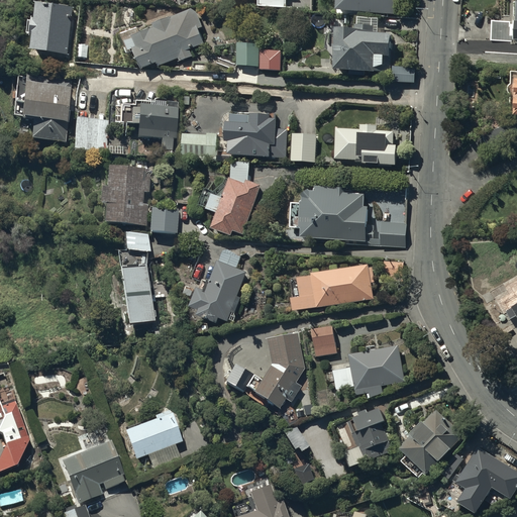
[(33,47),(69,53),(76,4),(44,0),(39,0),(37,16),(35,16),(33,32),(36,33),(33,47)]
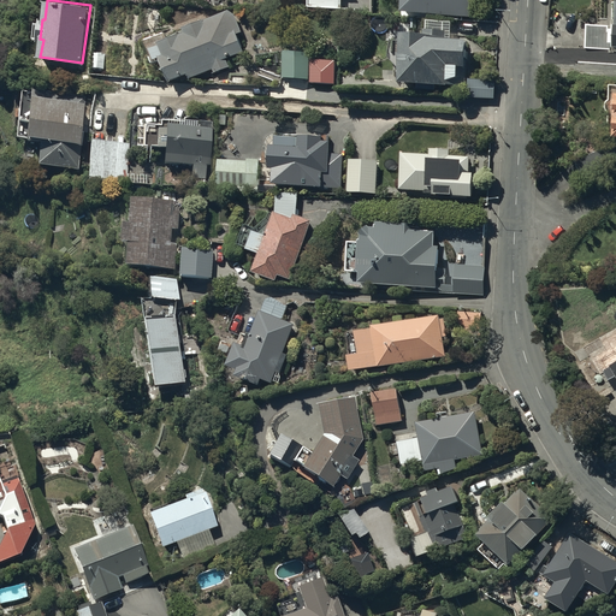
[(402,0),(402,11),(450,13),(450,17),(458,17),(460,15),(472,16),(472,0),(402,0)]
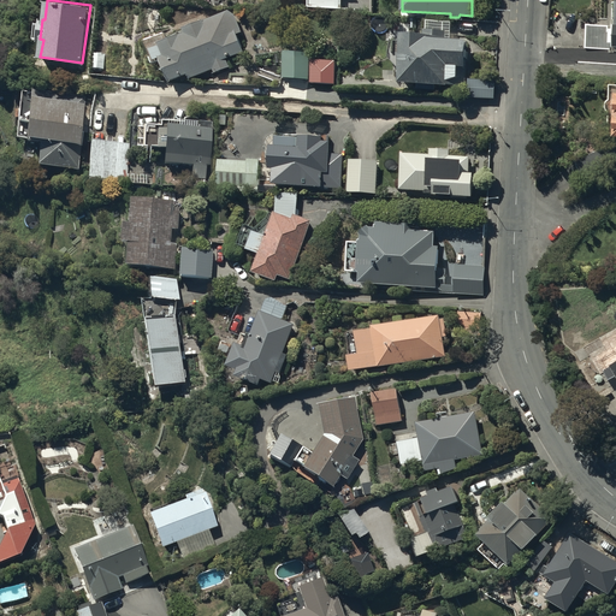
[(611,47),(615,46),(615,0),(615,1),(615,24),(614,24),(614,28),(610,28),(609,31),(608,31),(608,25),(586,24),(585,48),(610,49),(611,47)]
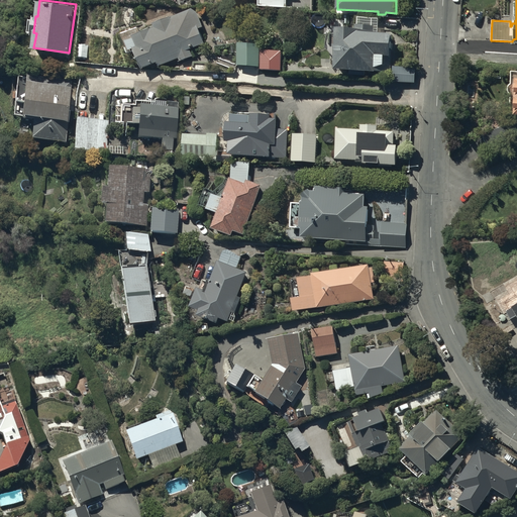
[(137,47),(143,66),(159,60),(161,66),(179,59),(180,63),(195,57),(192,48),(205,43),(199,27),(204,26),(200,15),(195,16),(192,9),(156,22),(158,26),(136,34),(140,46),(137,47)]
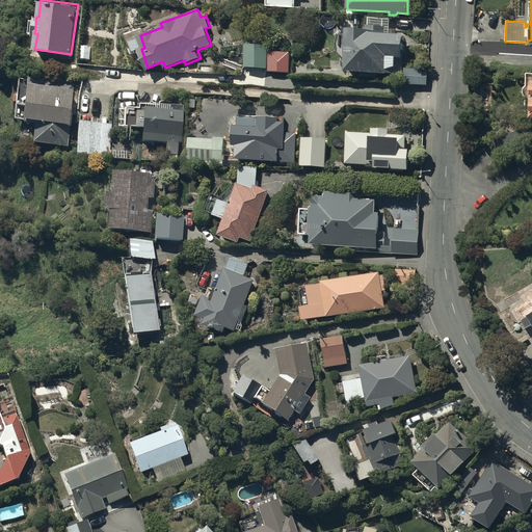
[(348,26),(346,70),(402,73),(405,33),(386,31),(386,25),(367,24),(367,27),(348,26)]
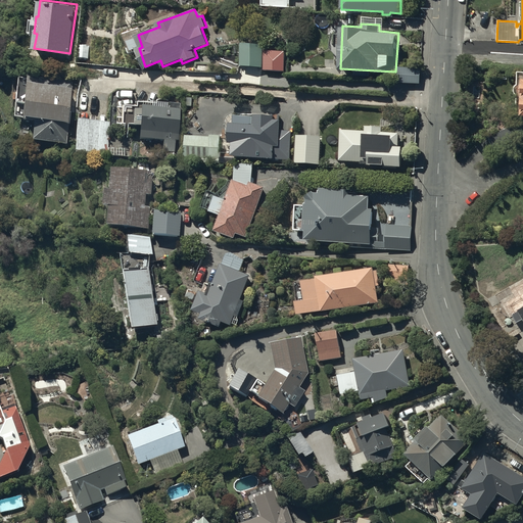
[(241,65),(263,66),(265,44),(242,42),(241,65)]
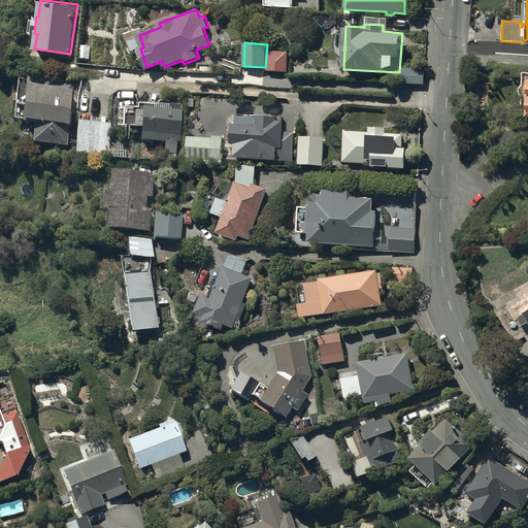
[(269,45),(267,65),(288,69),(290,47),(269,45)]
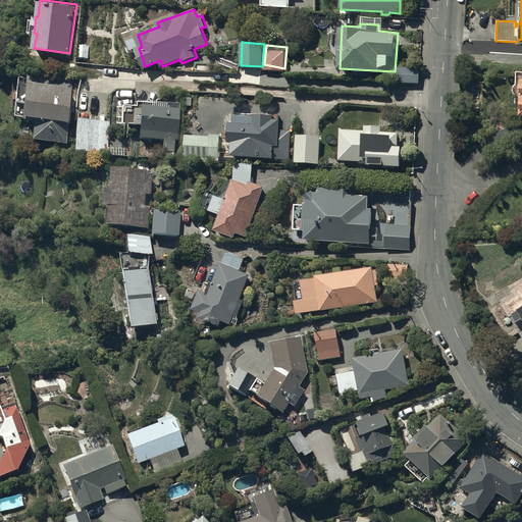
[(419,83),(420,67),(399,66),(398,82),(419,83)]
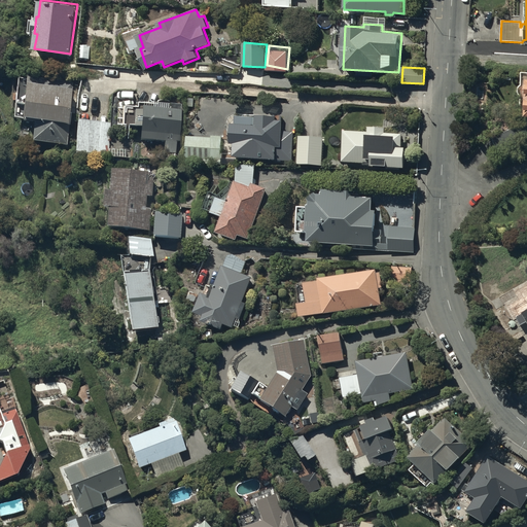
[(67,145),(73,81),(27,76),(27,78),(18,77),(13,117),(34,119),(32,141),(67,145)]
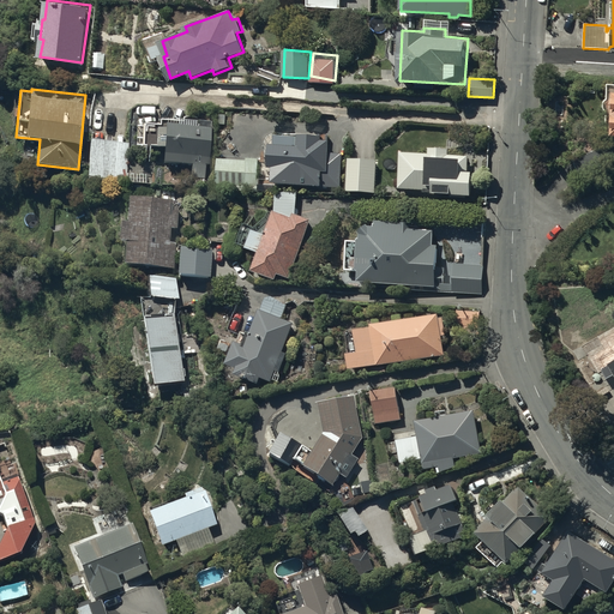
[(210,166),(211,121),(161,120),(161,125),(144,125),(143,146),(164,148),(163,163),(191,163),(191,179),(205,180),(205,166),(210,166)]
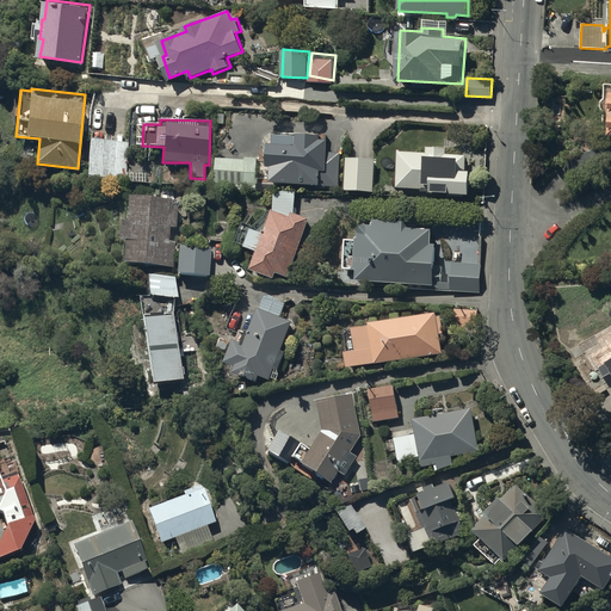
[(335,189),(338,150),(349,150),(349,141),(323,140),(323,135),(290,134),(290,136),(270,135),(269,150),(263,149),(261,180),(267,180),(267,185),(335,189)]
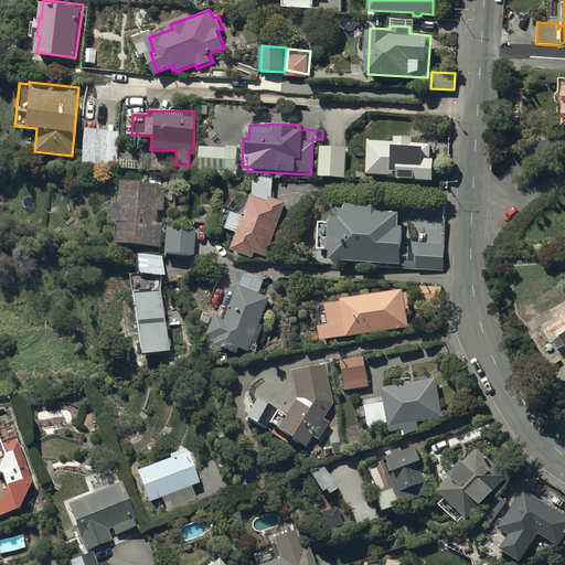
[(119,134),(85,129),(81,166),(115,169),(119,134)]
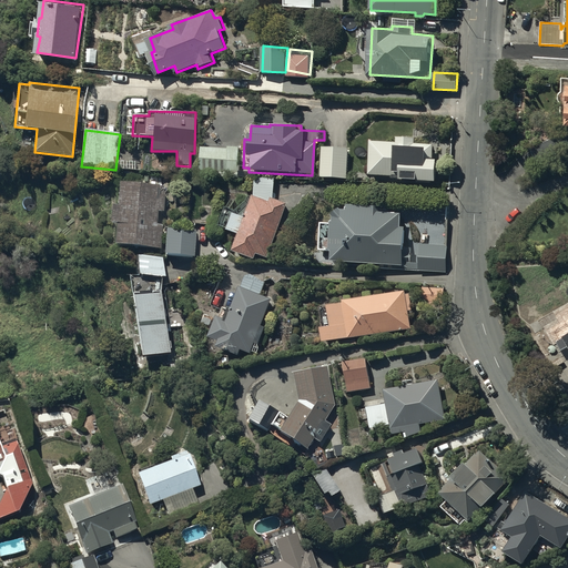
[(372,141),(369,174),(395,175),(395,171),(401,171),(401,178),(417,179),(417,181),(436,182),(437,159),(433,159),(434,144),(416,143),(416,138),(397,137),(397,142),(372,141)]
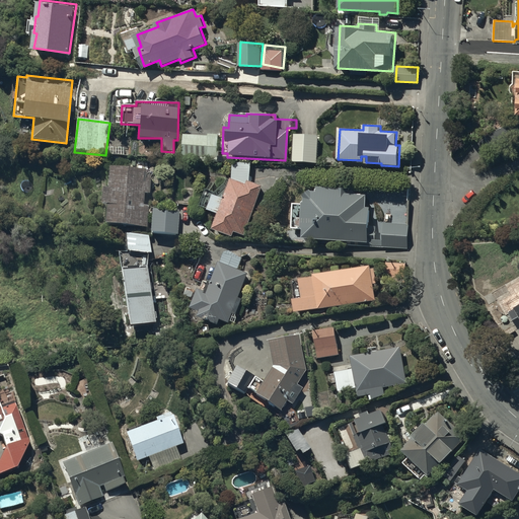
[(208,135),(186,134),(184,154),(208,155),(208,156),(212,157),(212,159),(219,159),(220,134),(208,133),(208,135)]
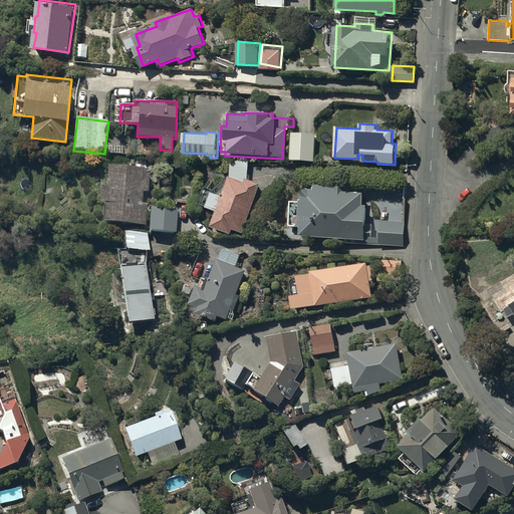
[(314,162),(316,134),(292,132),(291,161),(314,162)]
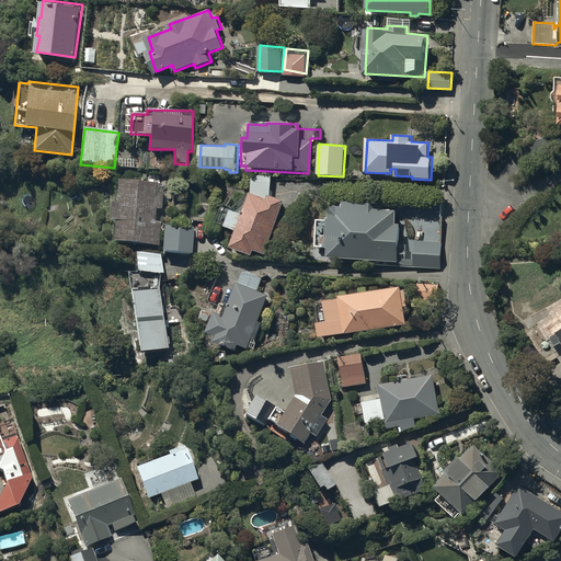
[(134,159),(116,159),(116,168),(134,168),(134,159)]
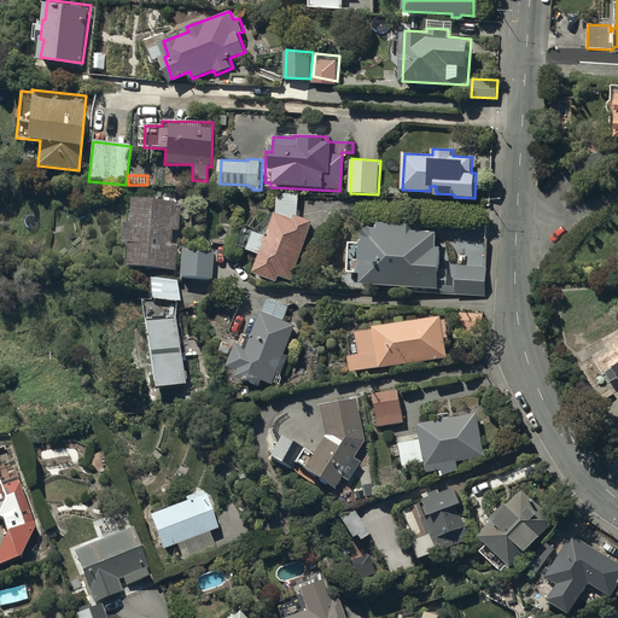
[(126,264),(175,269),(178,245),(170,245),(172,228),(178,229),(180,209),(173,208),(173,203),(130,198),(128,223),(122,222),(121,242),(127,243),(126,264)]
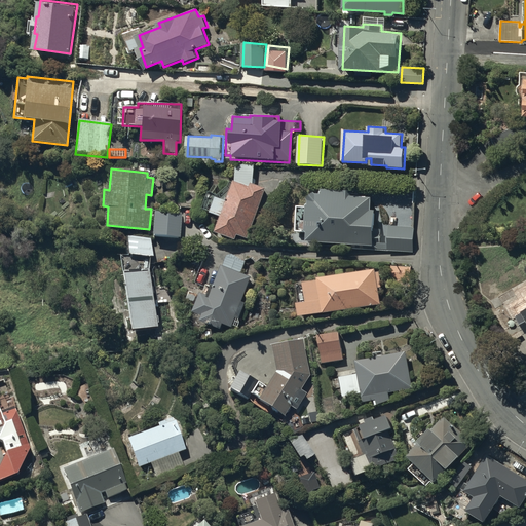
[(249,237),(266,188),(252,182),(251,186),(235,181),(228,200),(218,196),(212,212),(222,215),(217,231),(236,238),(238,234),(249,237)]
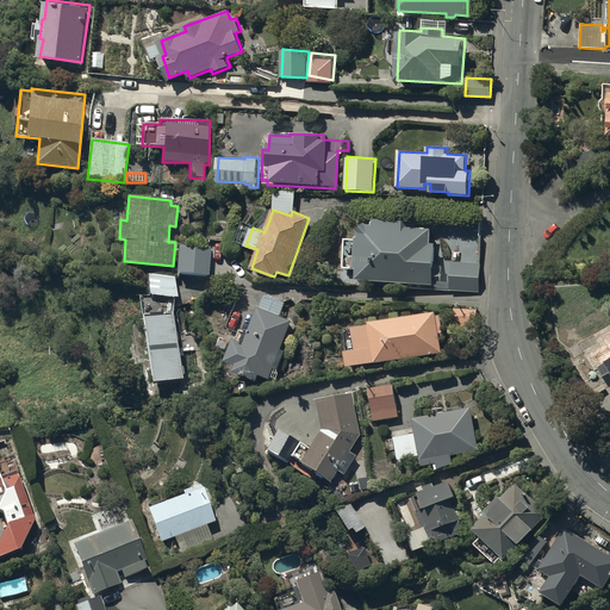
[(358,279),(433,284),(439,290),(479,292),(480,263),(452,262),(450,282),(441,281),(442,266),(435,265),(436,244),(431,243),(431,228),(411,226),(411,221),(374,219),(374,224),(368,224),(367,222),(359,229),(360,231),(360,237),(358,237),(358,238),(346,238),(343,267),(358,268),(358,279)]
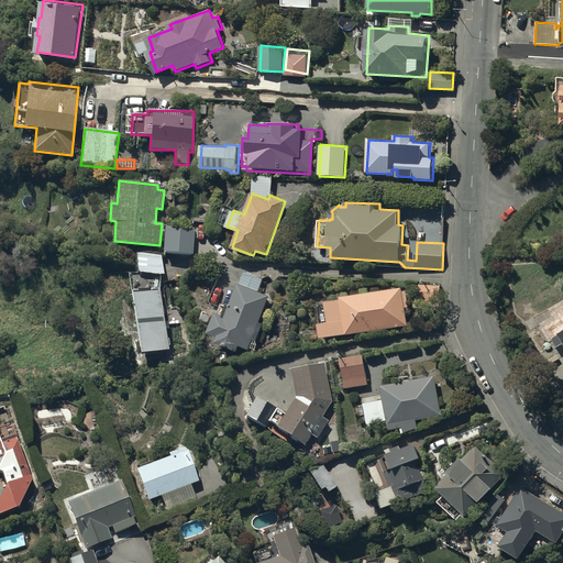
[(195,229),(165,227),(164,251),(192,253),(195,229)]
